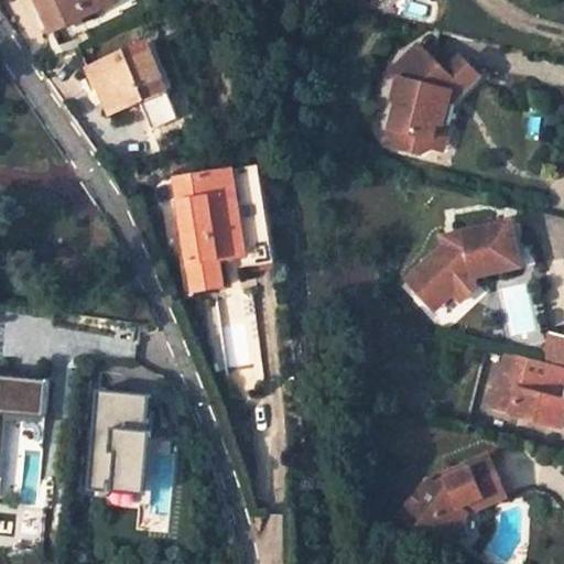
[(38,0),(42,10),(49,8),(45,0),(38,0)]
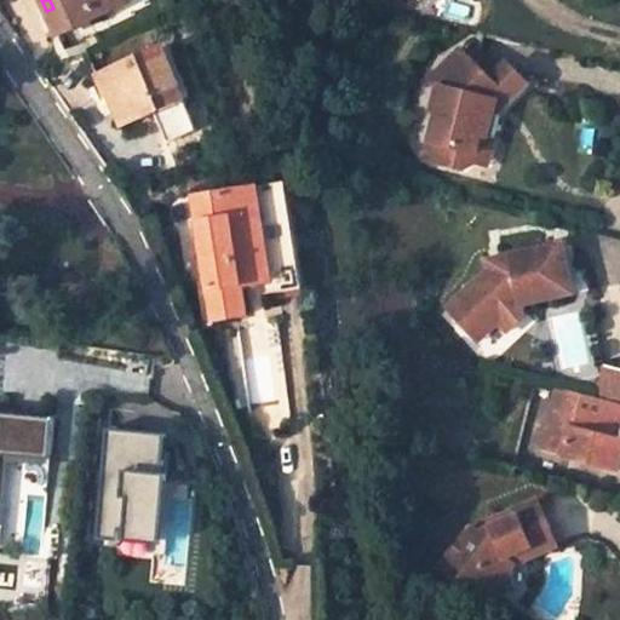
[(131,1),(130,0),(50,0),(53,9),(46,11),(58,36),(131,1)]
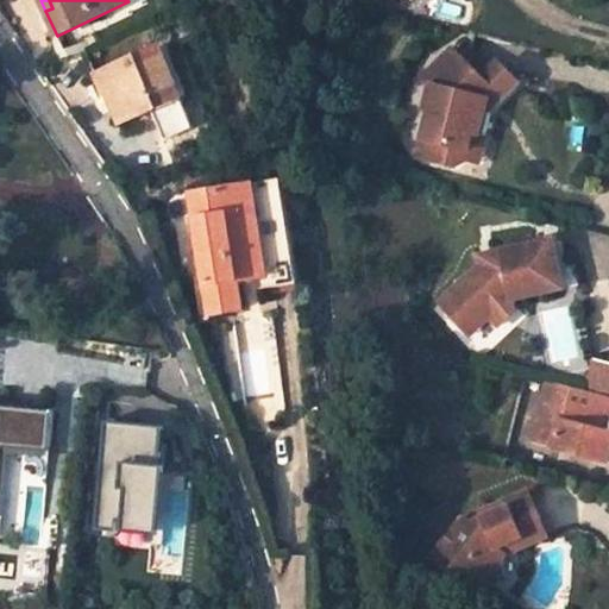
[(162,45),(94,75),(104,96),(107,95),(120,125),(152,111),(165,140),(194,127),(181,98),(184,96),(162,45)]
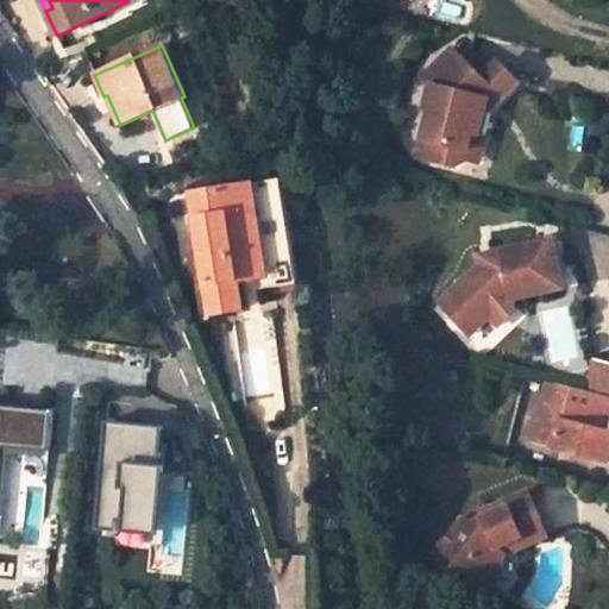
[(450,69),(458,60),(447,49),(439,57),(450,69)]
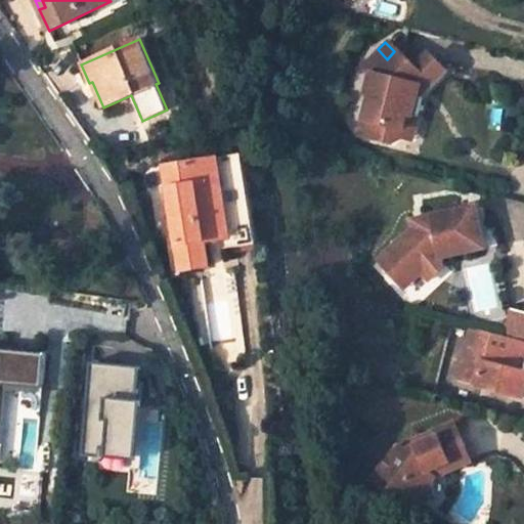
[(430,85),(441,76),(420,57),(409,68),(394,51),(387,59),(378,49),(360,67),(367,74),(362,94),(366,95),(357,135),(389,143),(399,137),(404,115),(416,117),(421,96),(415,95),(417,91),(427,82),(430,85)]
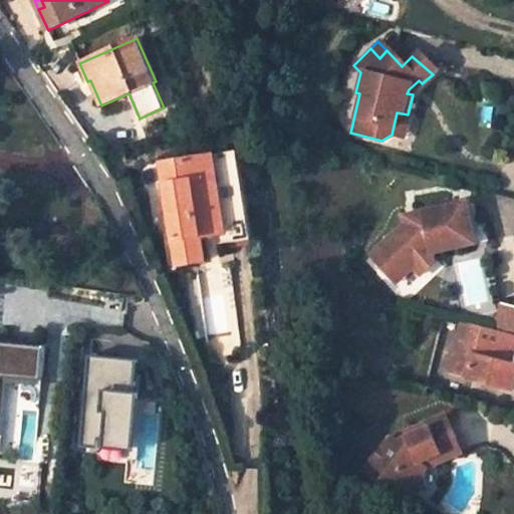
[(412,56),(433,74),(438,69),(417,51),(412,56)]
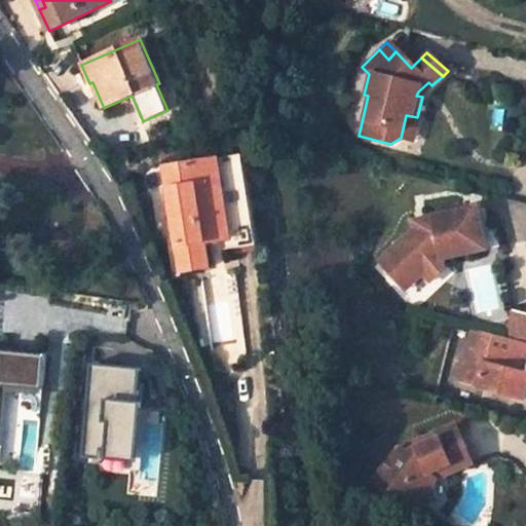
[(417,117),(406,115),(401,138),(411,141),(417,117)]
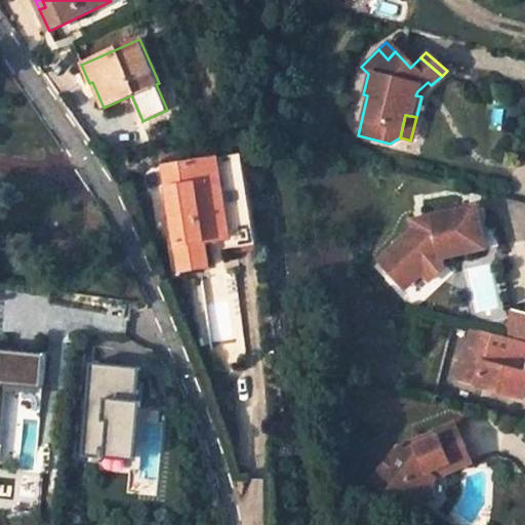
[(255,244),(241,154),(164,166),(168,189),(169,188),(179,246),(177,246),(182,270),(209,266),(207,252),(255,244)]
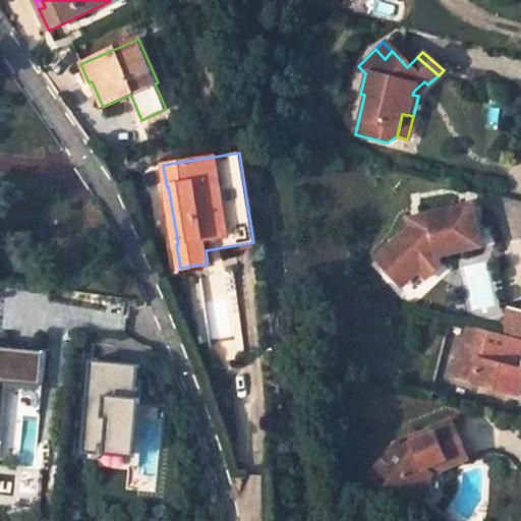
[(417,222),(418,225),(407,228),(372,258),(383,270),(394,270),(405,281),(416,270),(439,266),(437,257),(479,248),(470,207),(426,216),(427,220),(417,222)]
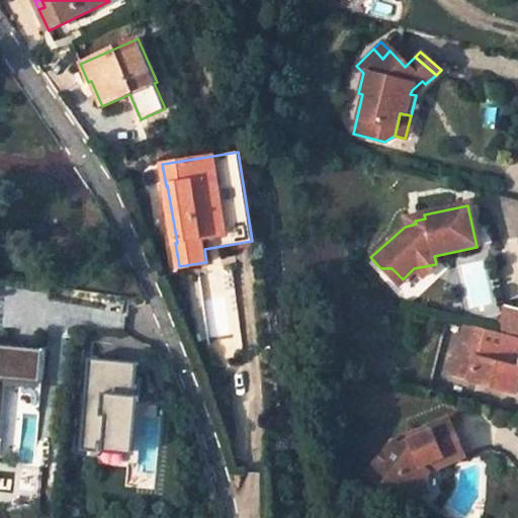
[(380,268),(397,284),(403,279),(392,268),(380,268)]
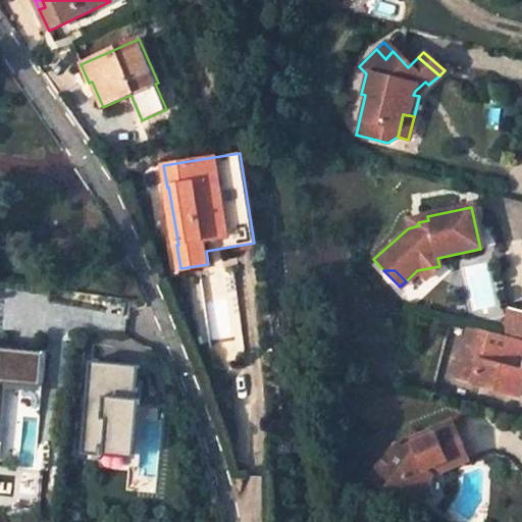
[(521,311),(507,308),(501,331),(521,337),(521,311)]
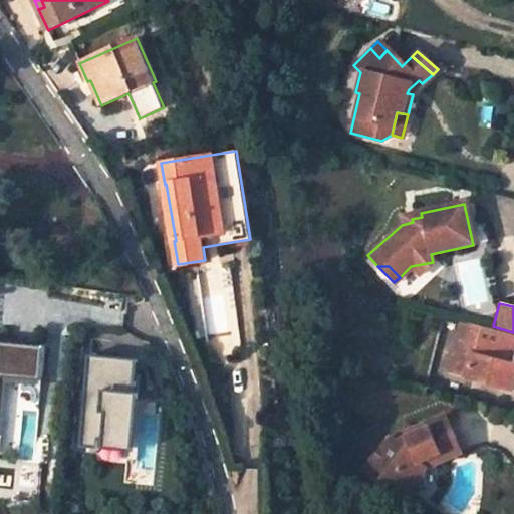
[(513,332),(465,320),(452,370),(512,386),(513,378),(513,365),(507,363),(513,337),(513,332)]
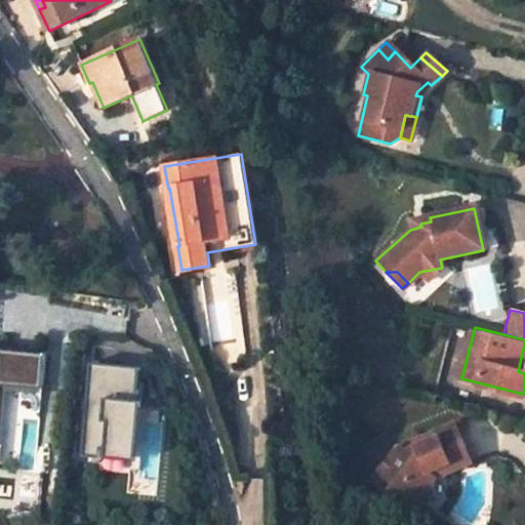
[(45,357),(0,352),(0,411),(2,389),(41,392),(45,357)]
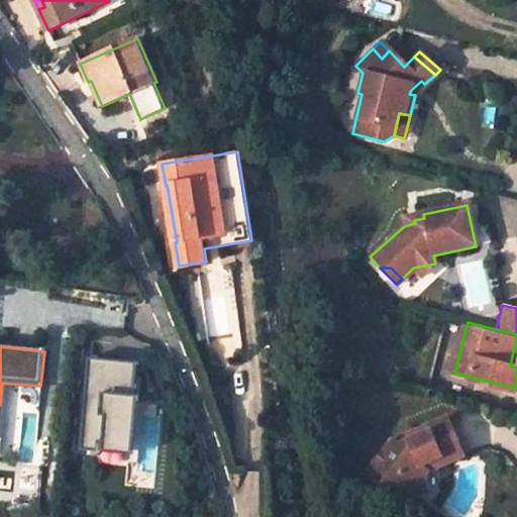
[(142,363),(93,357),(83,445),(132,451),(142,363)]
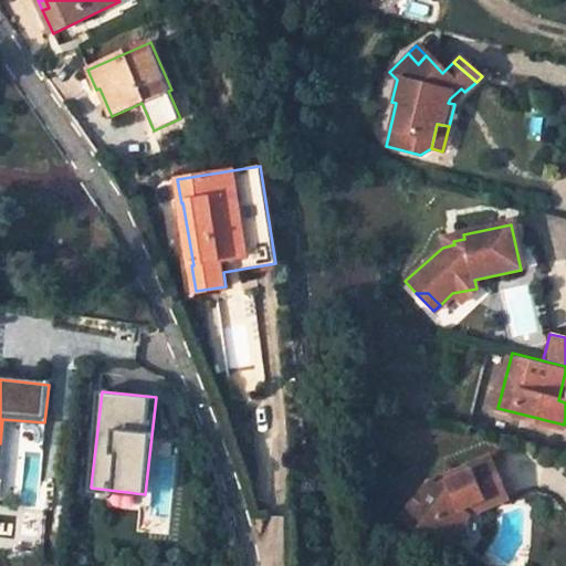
[(490,459),(437,485),(416,510),(406,522),(446,552),(458,551),(471,533),(470,520),(511,499),(490,459)]
